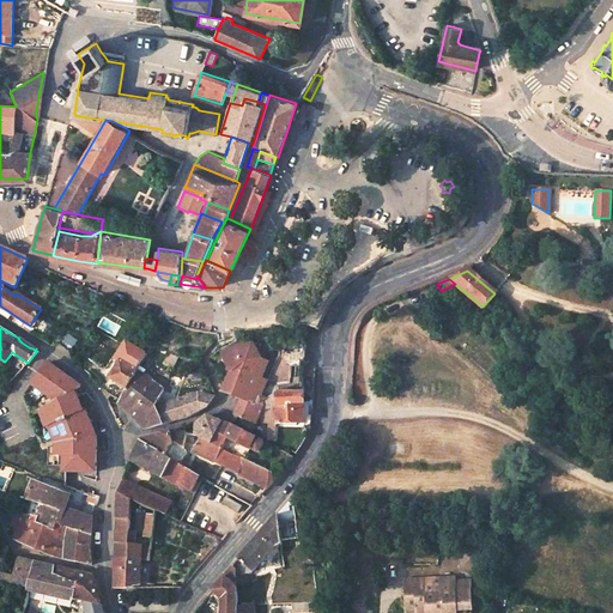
[(64,331),(53,349),(61,353),(67,358),(79,340),(64,331)]
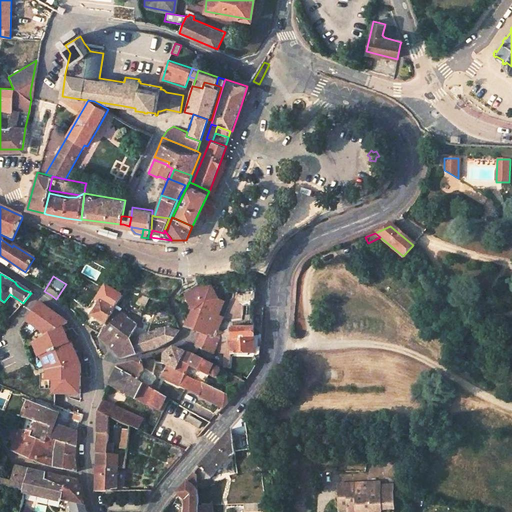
[(211,285),(201,290),(198,285),(184,291),(191,310),(193,311),(187,324),(185,329),(190,330),(201,333),(197,341),(195,347),(212,354),(213,352),(223,353),(222,367),(231,371),(231,358),(230,358),(230,353),(253,353),(252,327),(237,327),(230,329),(222,334),(219,332),(225,319),(220,317),(225,303),(220,301),(211,285)]
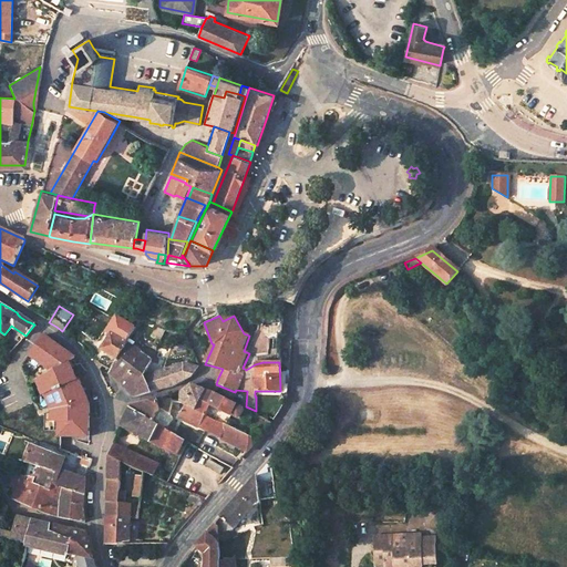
[(116,323),(102,350),(116,362),(112,372),(110,374),(113,378),(122,384),(131,395),(132,398),(151,393),(157,391),(163,389),(164,390),(172,387),(186,379),(189,377),(196,367),(182,363),(178,363),(165,369),(145,375),(151,361),(140,354),(141,351),(126,344),(132,333),(116,323)]
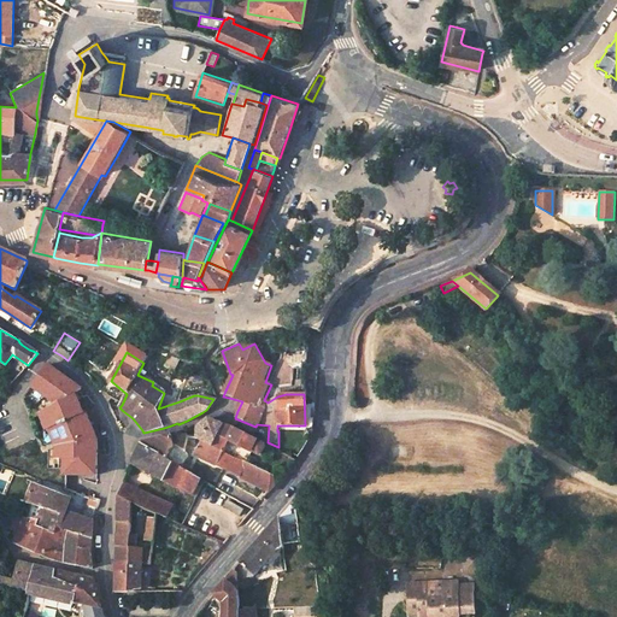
[(82,387),(46,360),(28,386),(52,401),(74,391),(82,387)]
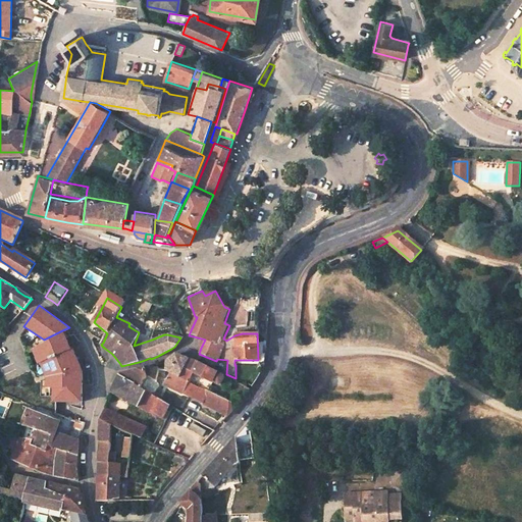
[(69,347),(62,330),(44,340),(31,349),(37,364),(39,363),(70,349),(69,347)]
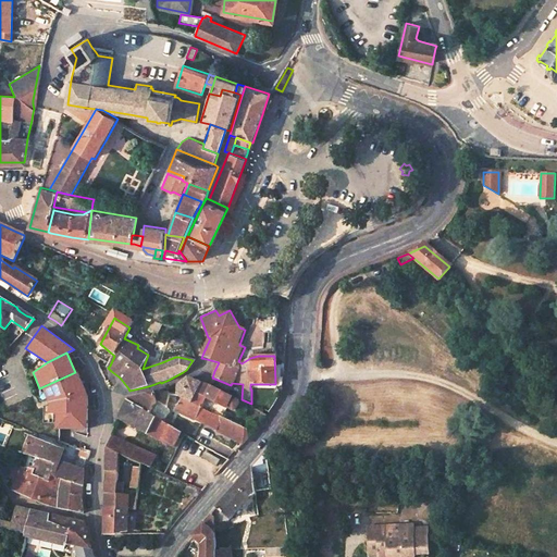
[(76,369),(74,370),(75,372),(41,387),(47,401),(87,394),(76,369)]
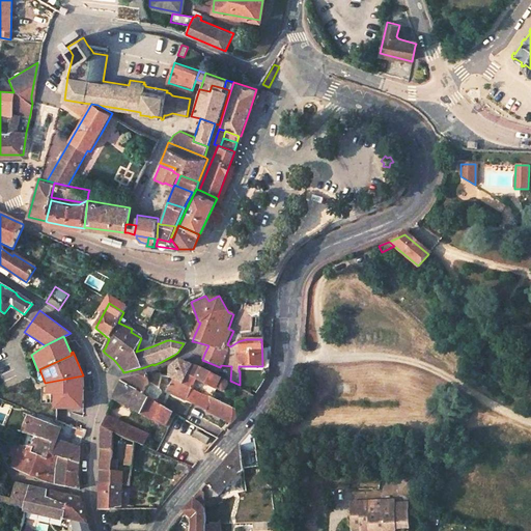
[(183,363),(176,361),(171,368),(170,372),(168,378),(167,379),(173,382),(167,393),(230,423),(235,416),(234,410),(211,398),(216,389),(221,391),(222,391),(223,391),(224,390),(226,385),(225,384),(226,382),(199,367),(198,368),(194,367),(191,365),(183,363)]
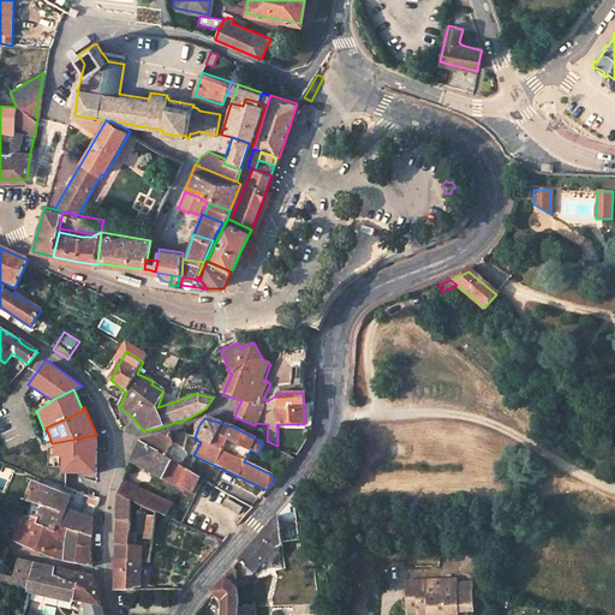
[(141,441),(139,443),(131,461),(190,495),(198,479),(178,466),(184,455),(179,448),(181,449),(184,435),(173,434),(141,441)]
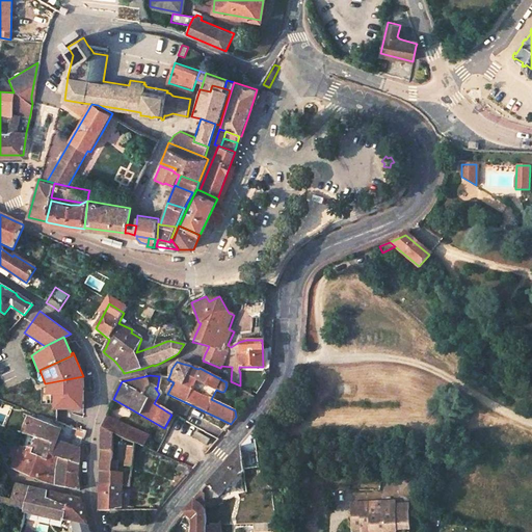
[(83,409),(83,376),(45,383),(45,394),(53,394),(52,409),(83,409)]
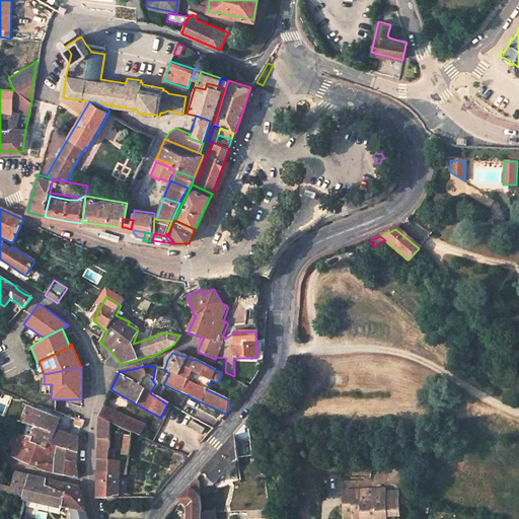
[(102,406),(98,418),(110,424),(130,433),(138,437),(142,427),(102,406)]
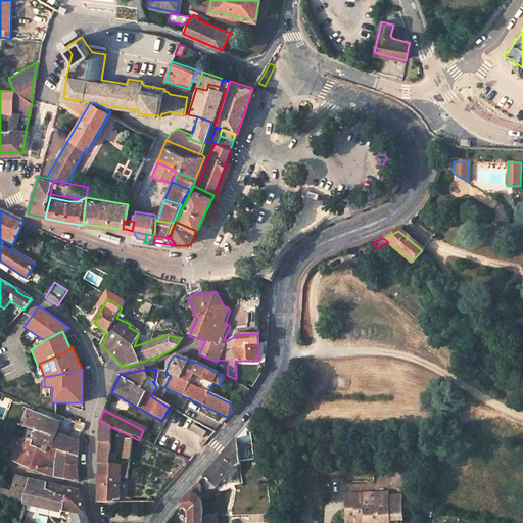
[(76,471),(77,459),(77,446),(52,438),(43,435),(49,421),(27,411),(20,427),(26,429),(34,432),(31,440),(22,439),(16,438),(11,458),(19,465),(25,468),(35,471),(57,479),(78,483),(76,471)]
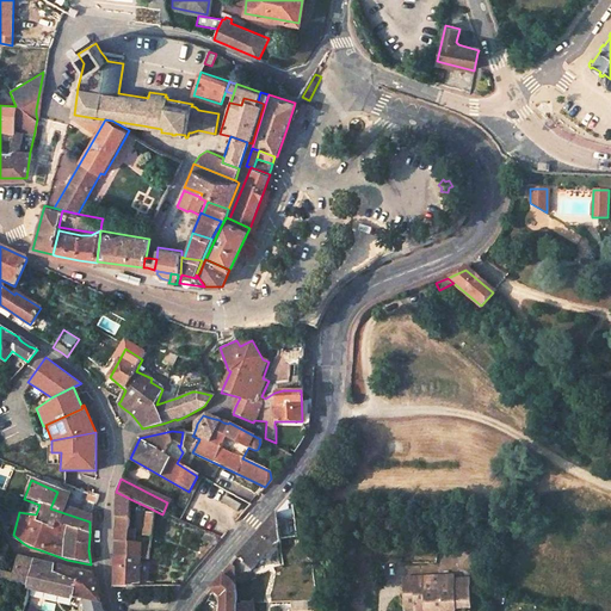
[(68,495),(57,492),(50,508),(61,512),(68,495)]
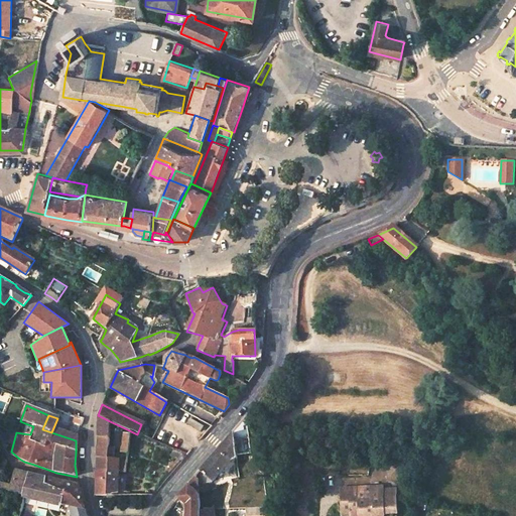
[(116,486),(116,473),(117,459),(107,458),(108,438),(110,421),(98,415),(97,433),(97,437),(97,448),(96,470),(96,493),(96,497),(110,496),(110,487),(116,486)]
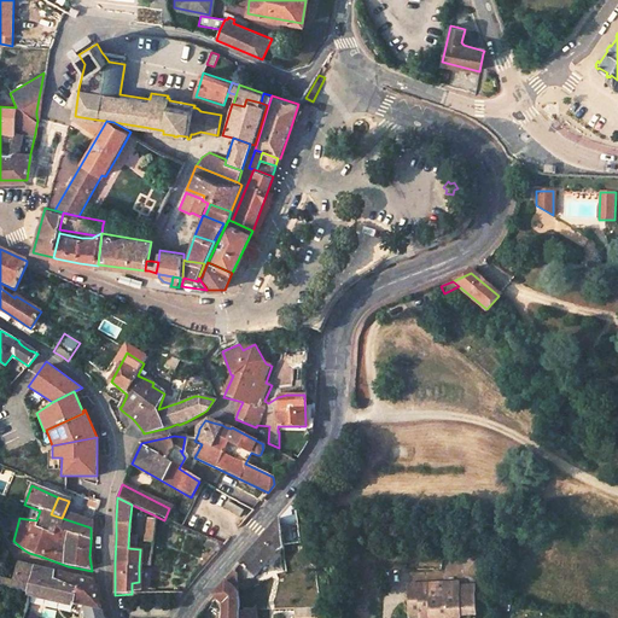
[(255,548),(242,564),(257,577),(278,553),(283,551),(279,518),(255,548)]
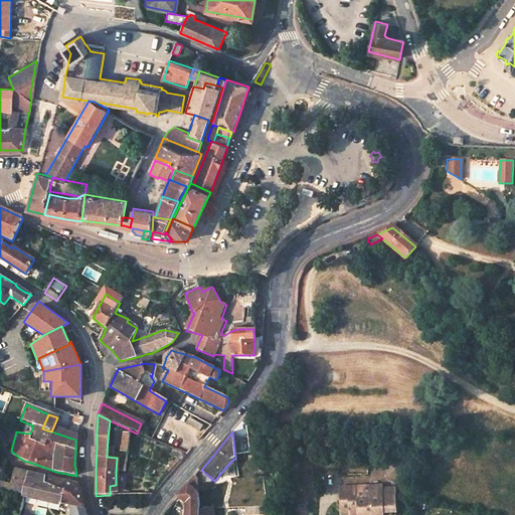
[(129,435),(121,434),(120,452),(126,453),(129,435)]
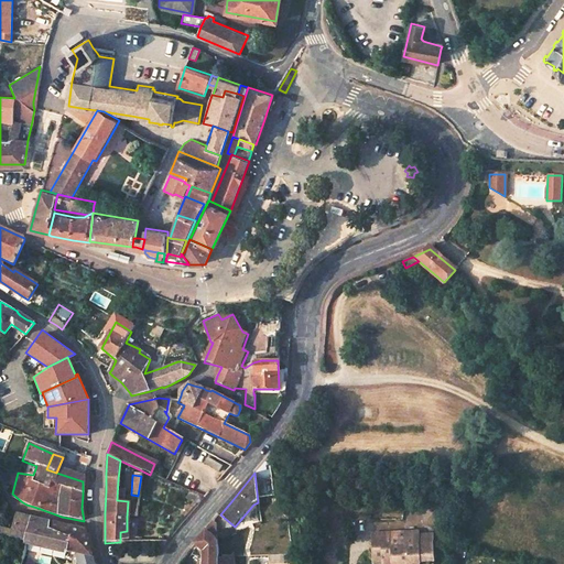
[(187,492),(184,500),(193,503),(196,505),(198,503),(202,499),(187,492)]
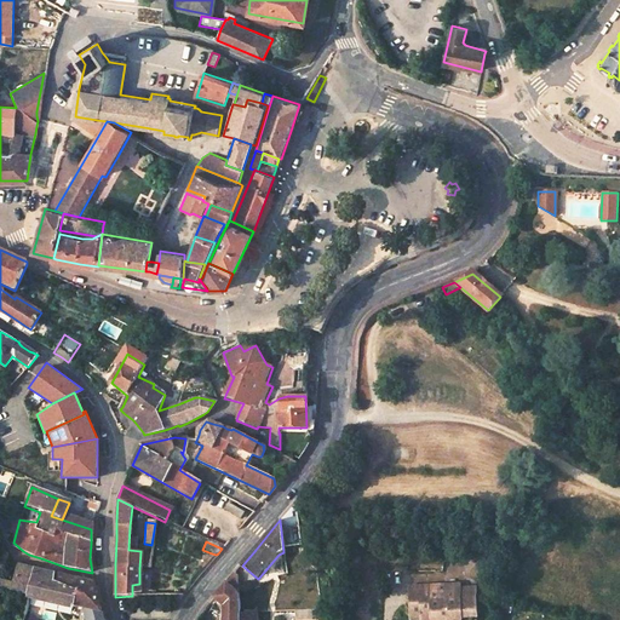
[(151,552),(141,551),(139,568),(149,569),(151,552)]
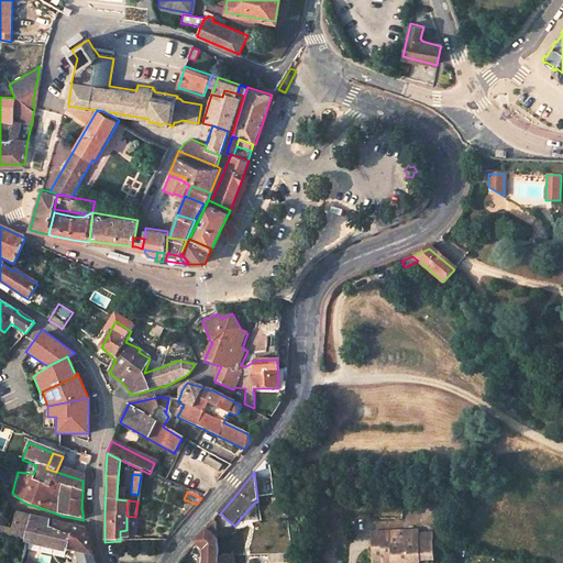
[(192,503),(183,516),(185,517),(196,504),(192,503)]
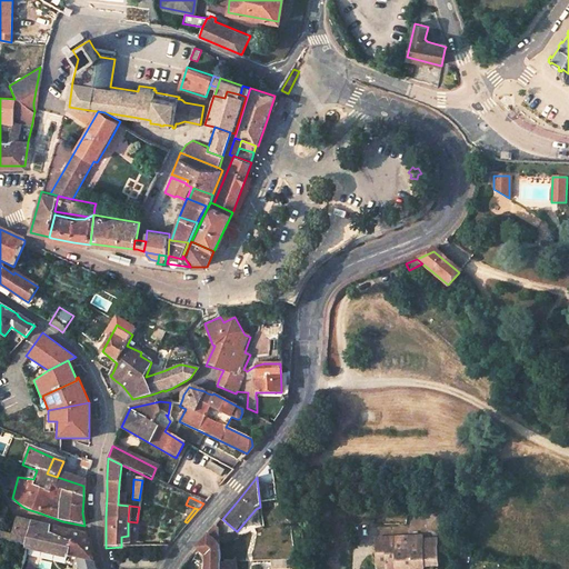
[(450,508),(429,509),(430,529),(451,529),(450,508)]
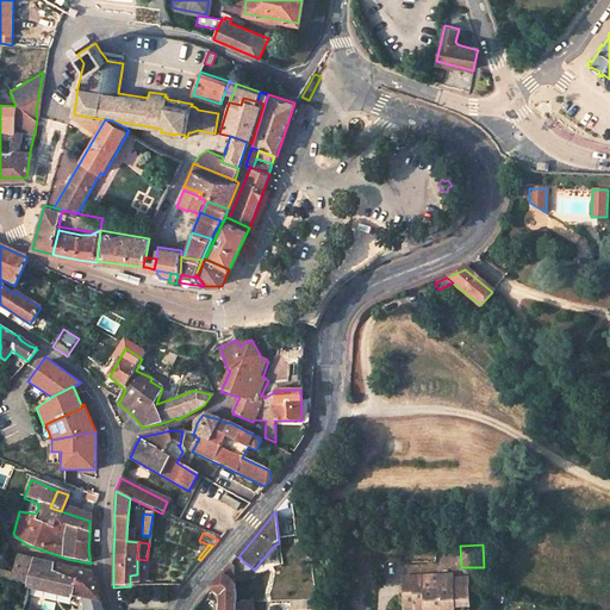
[(57,565),(35,559),(19,555),(14,573),(13,582),(26,585),(72,597),(75,582),(55,573),(57,565)]
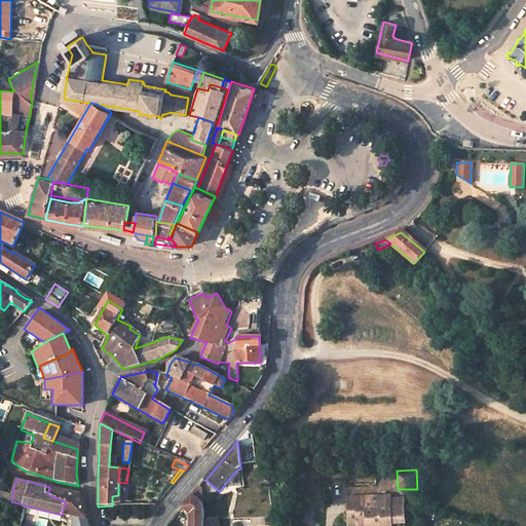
[(80,496),(49,487),(47,494),(65,501),(62,515),(74,518),(85,520),(85,516),(82,506),(80,496)]
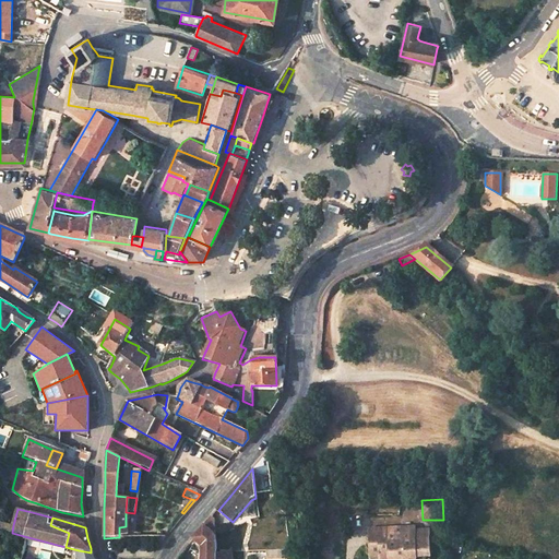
[(216,558),(216,521),(212,518),(193,539),(202,547),(202,558),(216,558)]
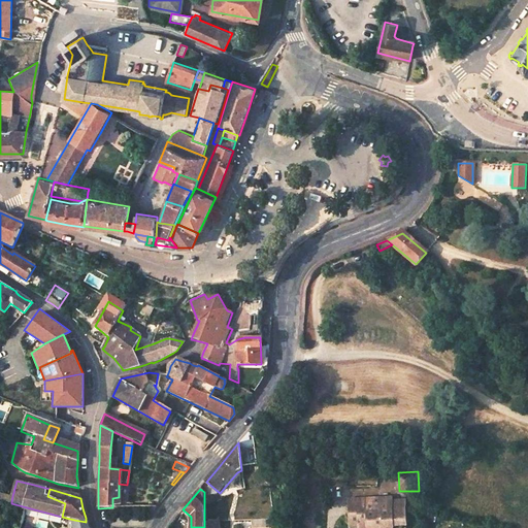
[(12,496),(0,492),(0,499),(11,503),(12,496)]
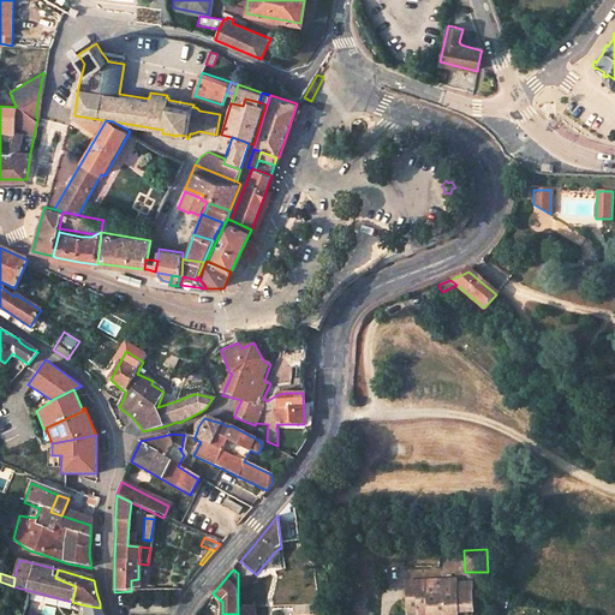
[(430,580),(408,580),(410,609),(419,608),(419,614),(473,614),(473,584),(458,584),(458,579),(446,579),(446,595),(430,596),(430,580)]
